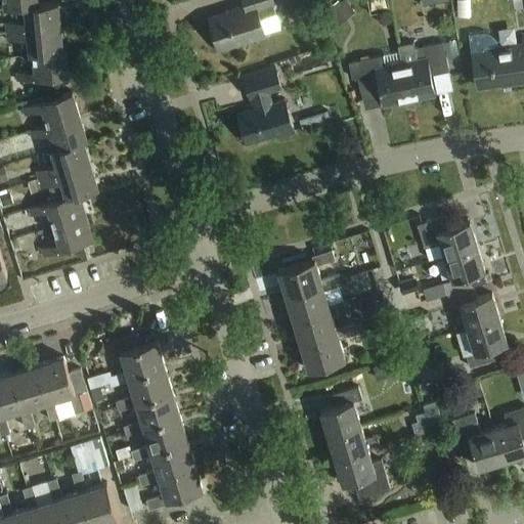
[(39,4),(38,0),(3,0),(5,8),(25,6),(26,22),(6,24),(7,32),(61,27),(59,2),(39,4)]
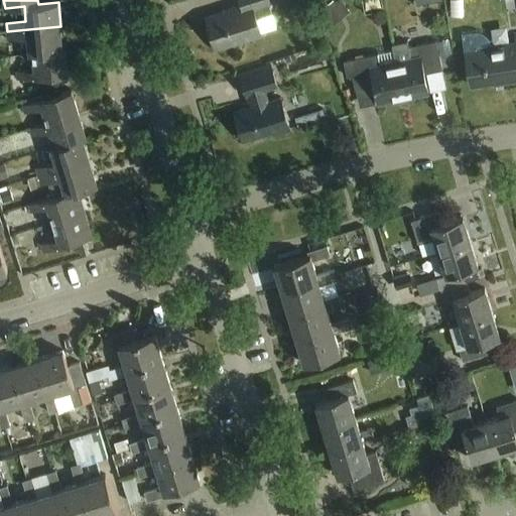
[(239,0),(242,8),(206,19),(216,50),(262,35),(261,33),(257,19),(272,14),(269,5),(271,4),(269,0),(239,0)]
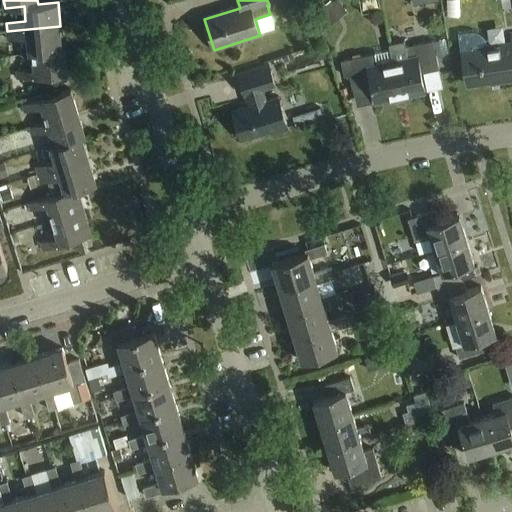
[(337,0),(329,0),(318,8),(328,21),(344,9),(337,0)]
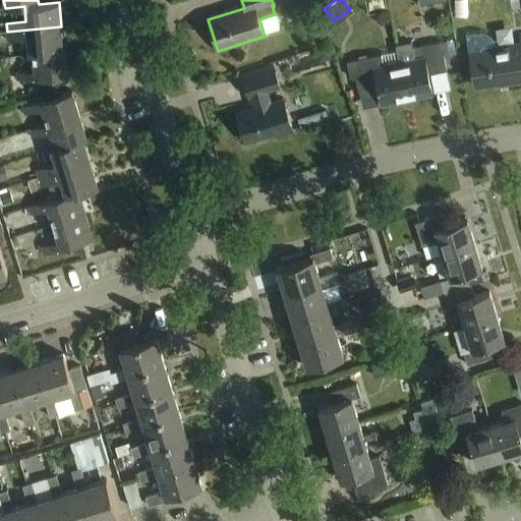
[(30,55),(34,55),(33,53),(63,50),(61,26),(7,32),(8,41),(27,40),(30,55)]
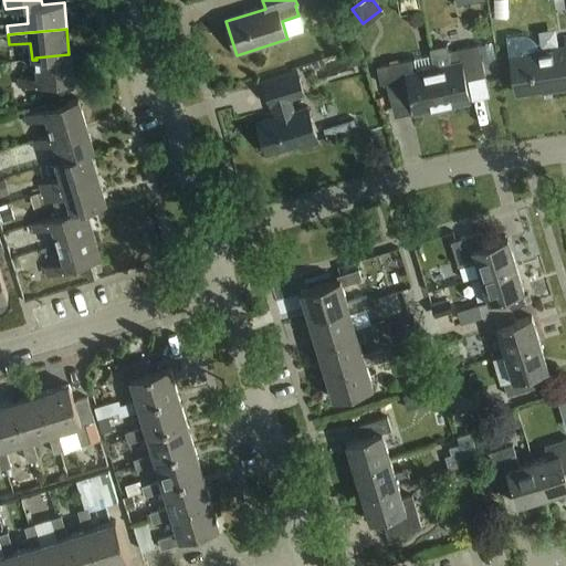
[(521,37),(507,38),(510,58),(515,95),(543,91),(542,87),(553,86),(554,92),(565,90),(565,40),(565,41),(565,45),(565,49),(541,53),(541,52),(541,51),(541,50),(541,49),(540,49),(540,48),(540,46),(538,46),(538,45),(538,44),(537,44),(537,43),(536,43),(536,42),(535,42),(535,41),(534,41),(534,40),(533,40),(533,39),(532,39),(531,39),(531,38),(530,38),(528,38),(528,37),(527,37),(526,37),(525,37),(524,37),(523,37),(522,37),(521,37)]
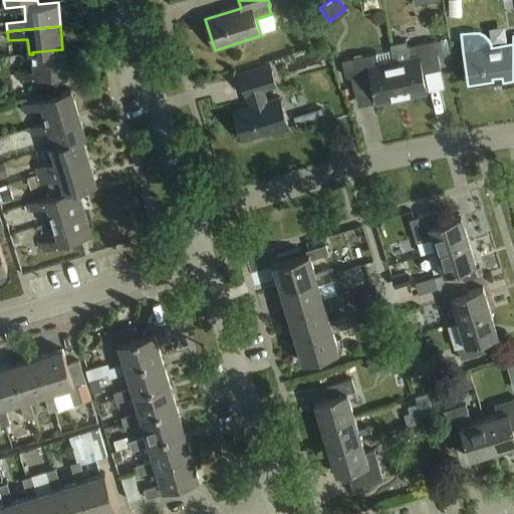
[(407,41),(391,44),(392,46),(392,50),(395,64),(397,74),(403,99),(428,93),(424,75),(426,75),(442,72),(440,62),(436,43),(408,49),(407,43),(407,41)]
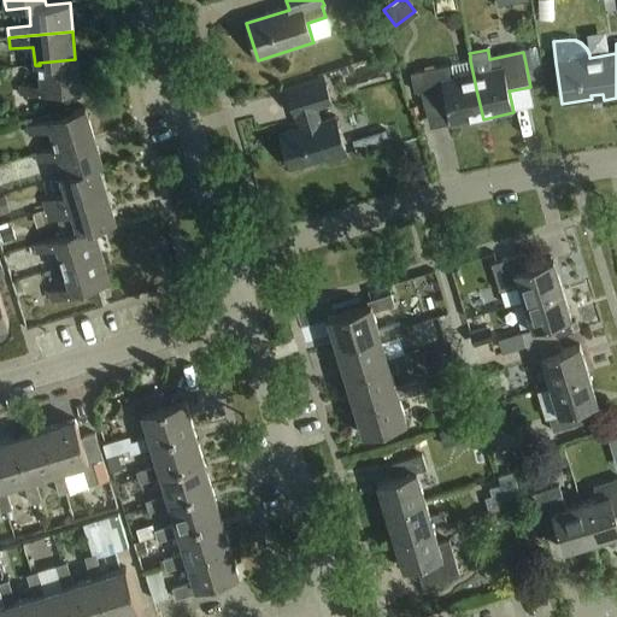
[(39,63),(40,65),(41,83),(19,86),(21,97),(82,90),(80,59),(75,59),(39,63)]
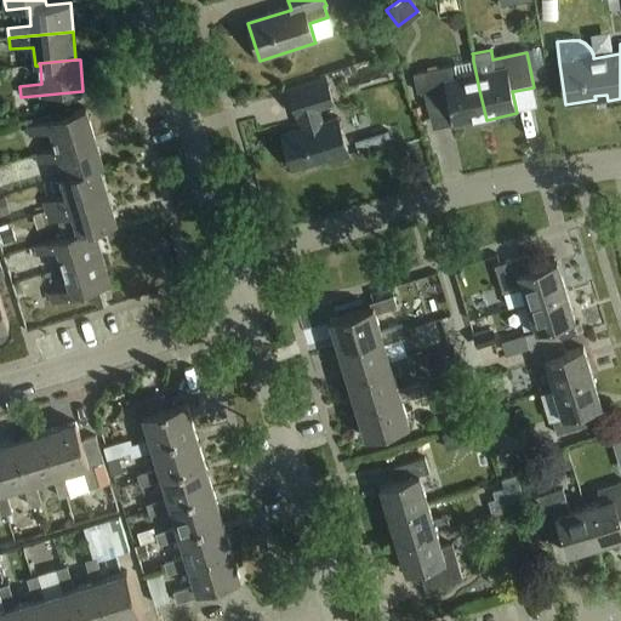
[(455,66),(414,74),(415,75),(417,92),(425,91),(425,93),(427,108),(448,103),(450,103),(451,106),(455,126),(486,120),(479,90),(477,78),(473,61),(455,66)]
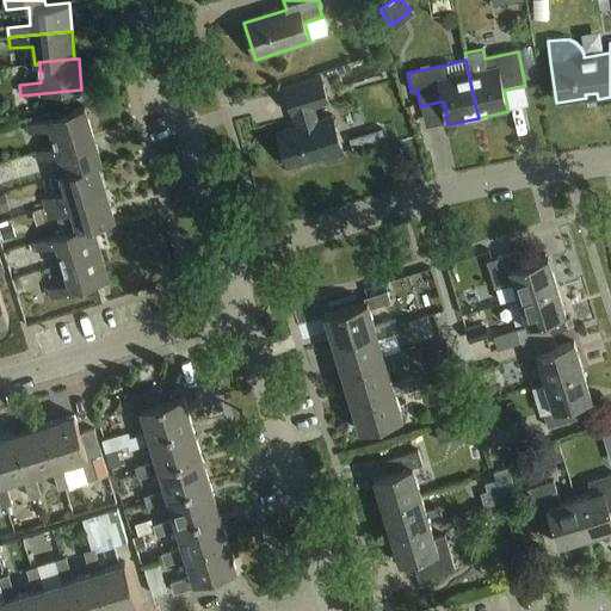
[(328,103),(321,79),(284,90),(292,115),(295,113),(300,127),(277,134),(288,170),(322,159),(323,162),(344,156),(332,117),(319,122),(314,107),(328,103)]
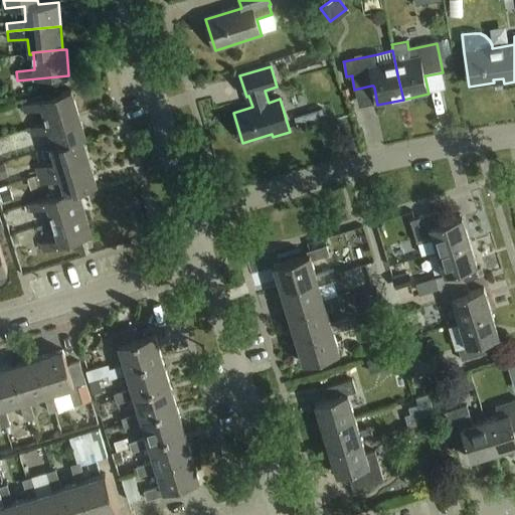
[(42,109),(46,123),(47,124),(78,114),(71,91),(38,101),(27,105),(23,106),(25,114),(42,109)]
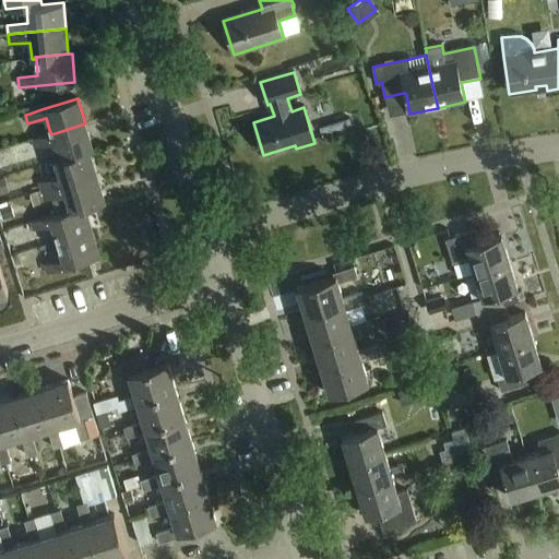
[(39,104),(27,107),(30,114),(42,109),(39,104)]
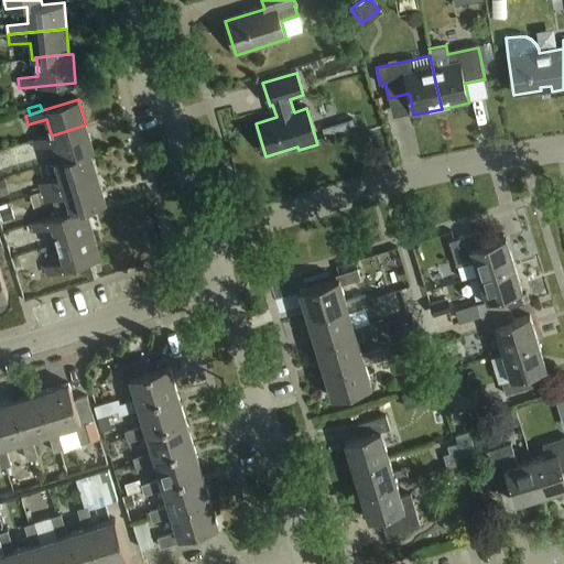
[(353,119),(324,128),(326,138),(356,130),(353,119)]
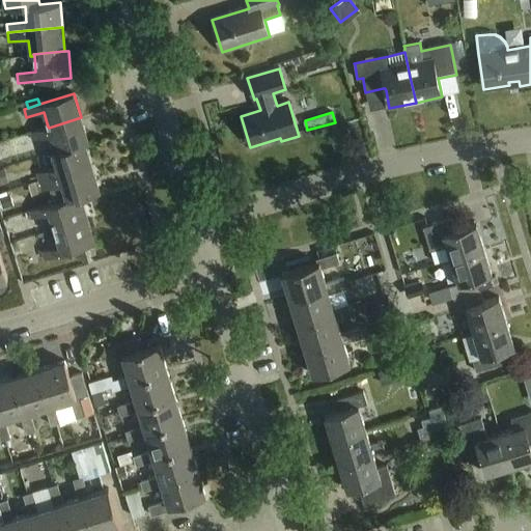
[(51,135),(55,150),(56,152),(85,143),(89,142),(81,117),(49,128),(48,127),(31,132),(33,140),(51,135)]
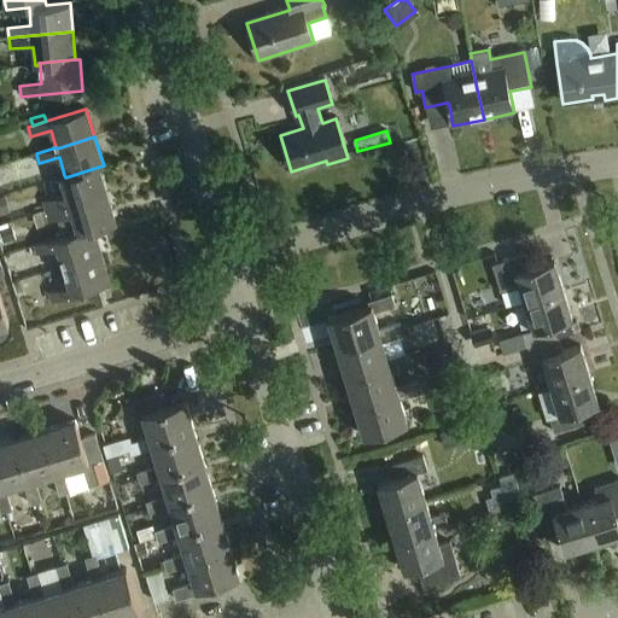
[(42,202),(46,214),(108,194),(99,167),(65,178),(64,175),(60,176),(66,193),(42,202)]
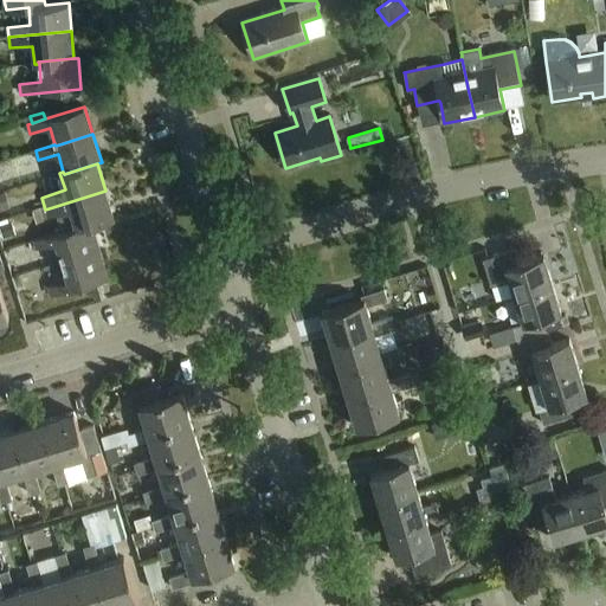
[(71,212),(76,229),(77,230),(91,225),(114,218),(105,191),(45,210),(47,219),(71,212)]
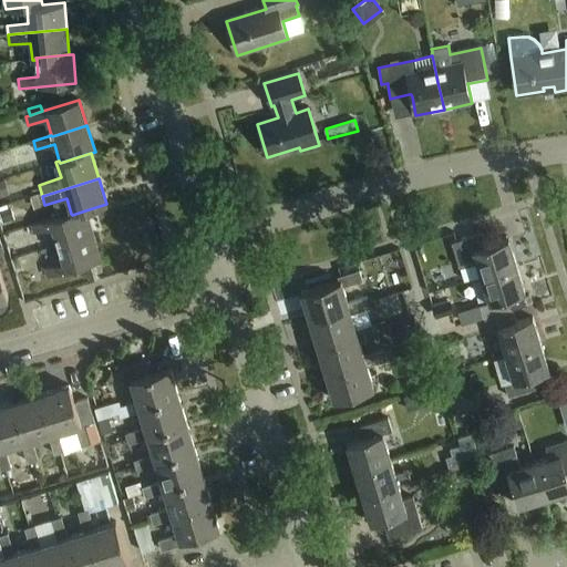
[(6,179),(0,181),(0,195),(11,193),(6,179)]
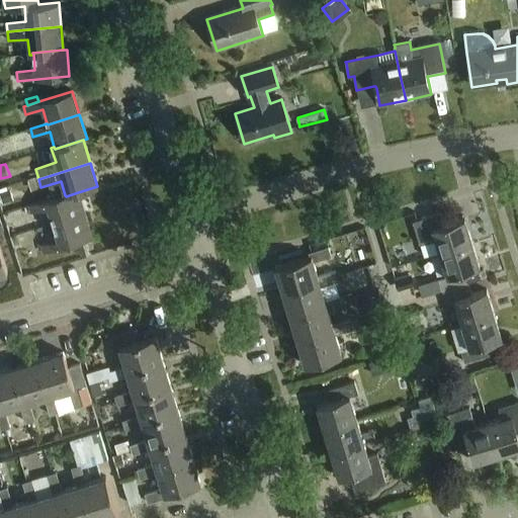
[(11,188),(0,191),(0,192),(3,203),(14,199),(11,188)]
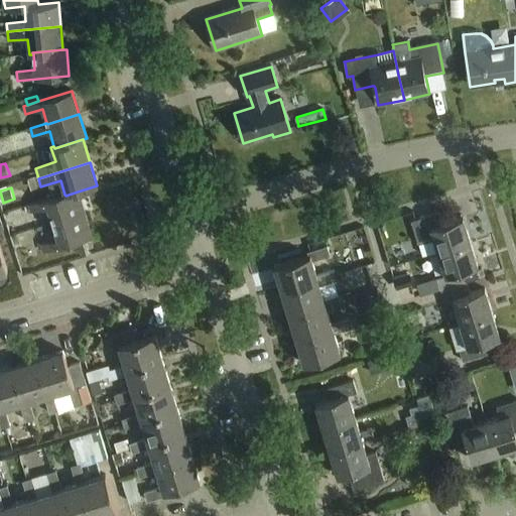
[(65,195),(29,206),(31,213),(47,208),(52,224),(85,214),(78,191),(66,196),(65,195)]
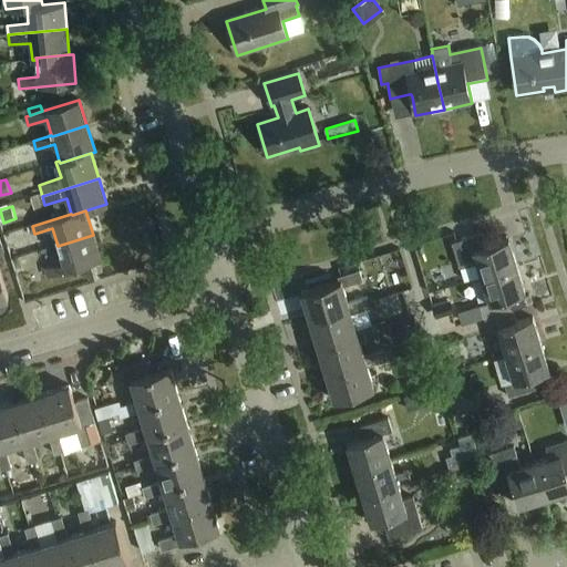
[(488,233),(461,241),(453,244),(461,268),(477,263),(483,277),(517,267),(508,240),(493,245),(488,233)]
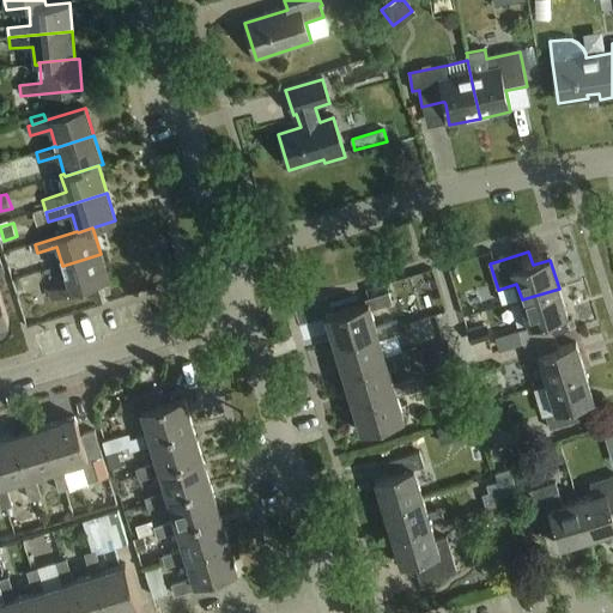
[(101,254),(62,266),(68,285),(49,291),(52,299),(109,283),(101,254)]
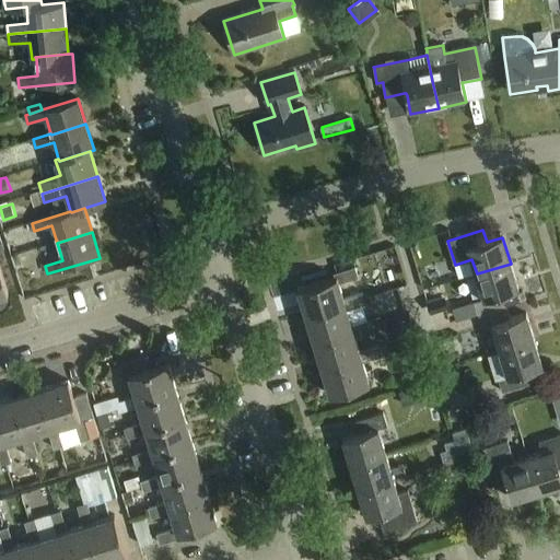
[(523,303),(511,264),(477,273),(485,300),(475,303),(478,316),(506,307),(523,303)]
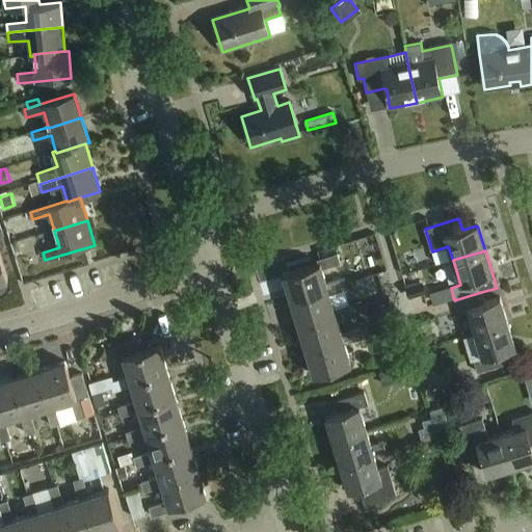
[(0,283),(8,281),(0,253),(0,283)]
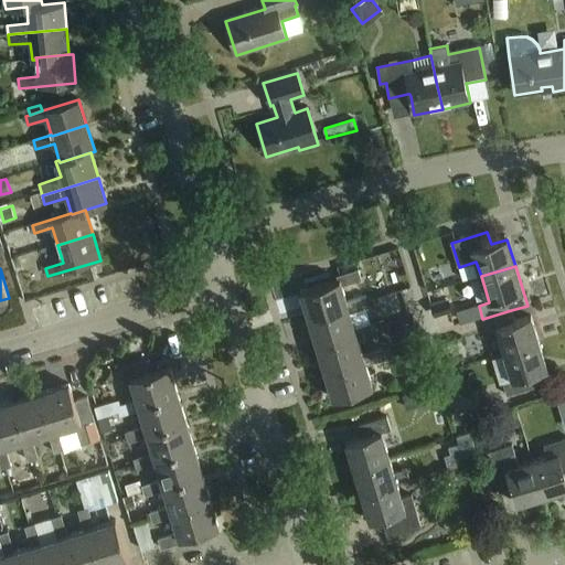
[(300,292),(308,319),(349,307),(347,302),(342,287),(362,280),(359,270),(337,277),(338,281),(300,292)]
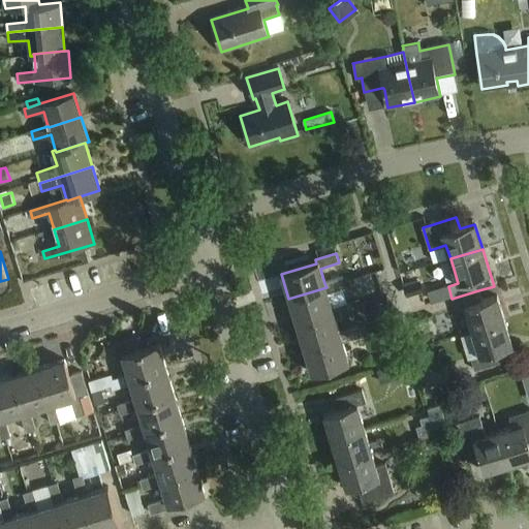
[(343,278),(324,283),(327,287),(288,299),(297,324),(334,313),(333,309),(328,293),(346,288),(343,278)]
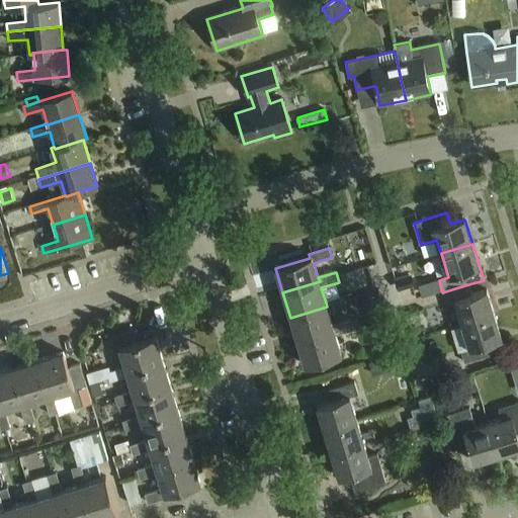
[(412,274),(396,279),(399,290),(415,285),(412,274)]
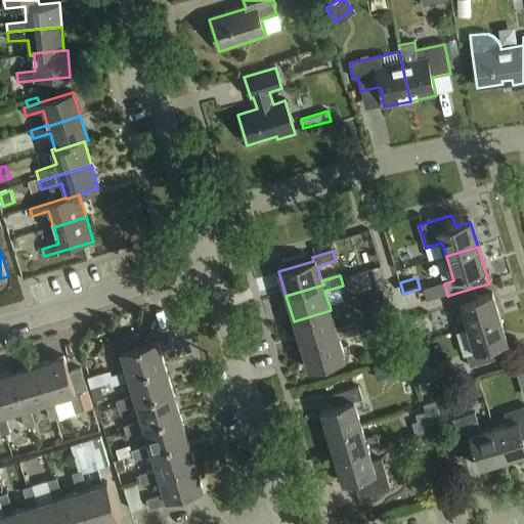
[(461,305),(468,330),(499,319),(492,295),(477,299),(474,288),(447,296),(451,308),(461,305)]
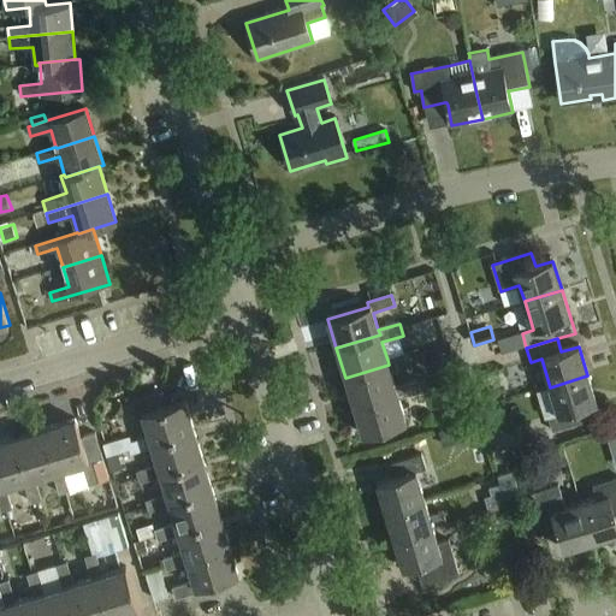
[(345,378),(354,407),(397,394),(396,389),(390,371),(412,365),(408,354),(388,360),(389,365),(345,378)]
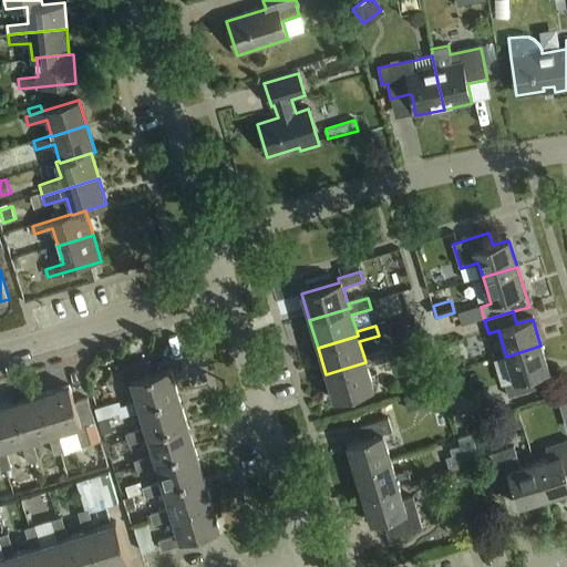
[(540,346),(506,357),(515,383),(505,385),(508,399),(536,390),(533,378),(549,372),(540,346)]
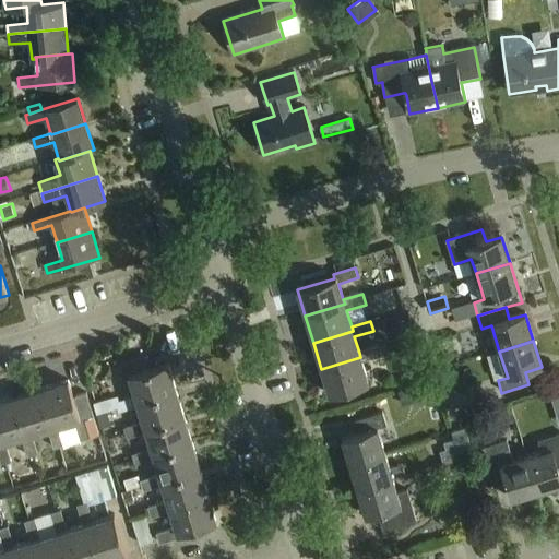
[(360,357),(321,369),(330,396),(369,384),(363,363),(381,357),(378,347),(359,353),(360,357)]
